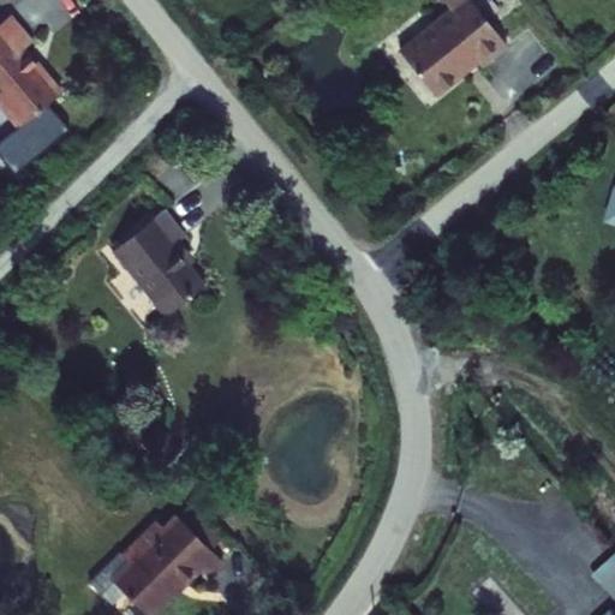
[(483,65),(508,46),(472,0),(447,0),(451,4),(398,45),(436,95),(479,61),(483,65)]
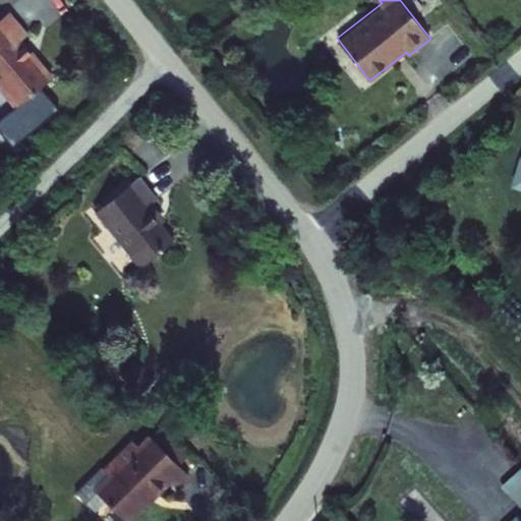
[(0,92),(13,108),(54,75),(22,38),(30,33),(9,8),(0,15),(0,92)]
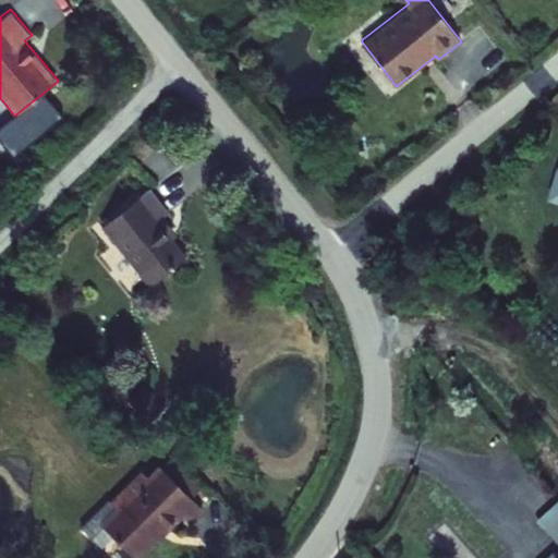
[(100,254),(133,294),(147,283),(150,286),(189,255),(173,238),(179,233),(164,216),(170,211),(150,186),(101,227),(114,243),(100,254)]
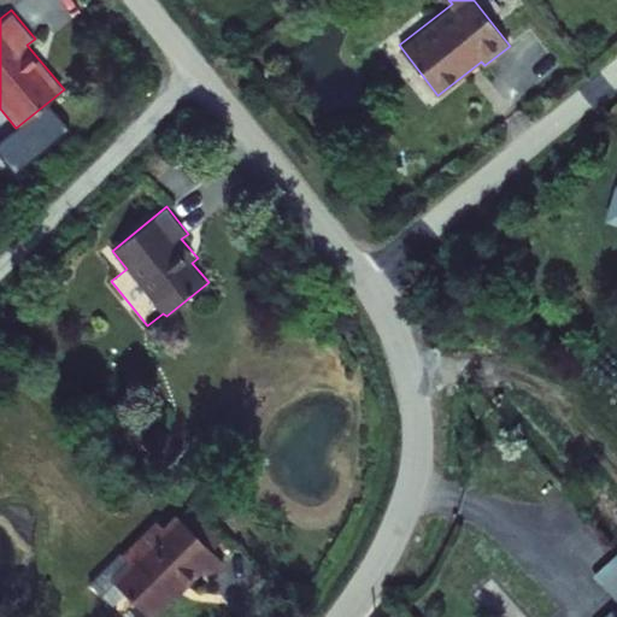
[(113,577),(151,616),(152,616),(204,569),(212,577),(227,565),(178,515),(164,528),(156,519),(123,551),(131,559),(113,577)]
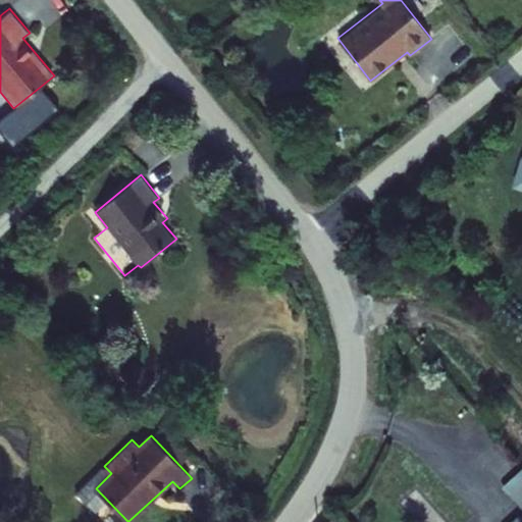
[(521,470),(505,486),(521,506),(521,470)]
